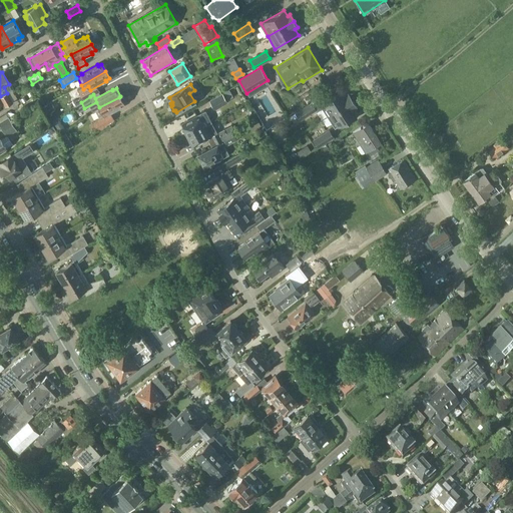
[(342,89),(319,103),(327,116),(352,100),(348,93),(345,94),(342,89)]
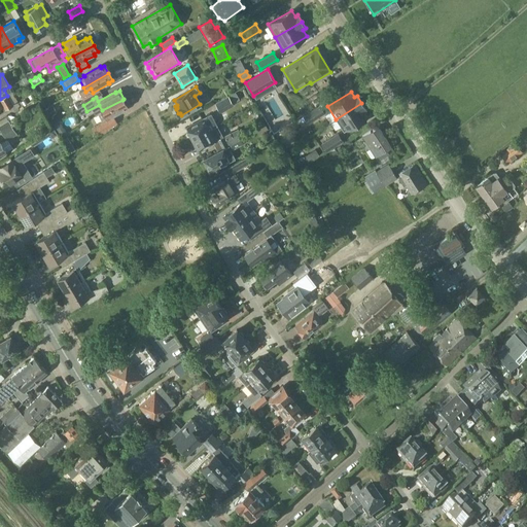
[(83,105),(93,99),(90,93),(74,101),(78,108),(83,105)]
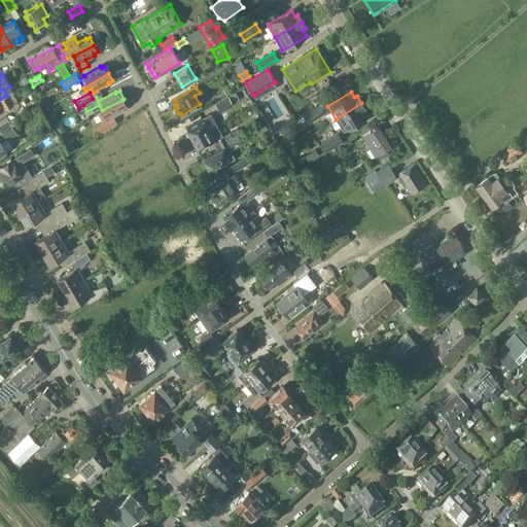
[(0,99),(0,107),(3,106),(5,109),(12,105),(7,96),(0,99)]
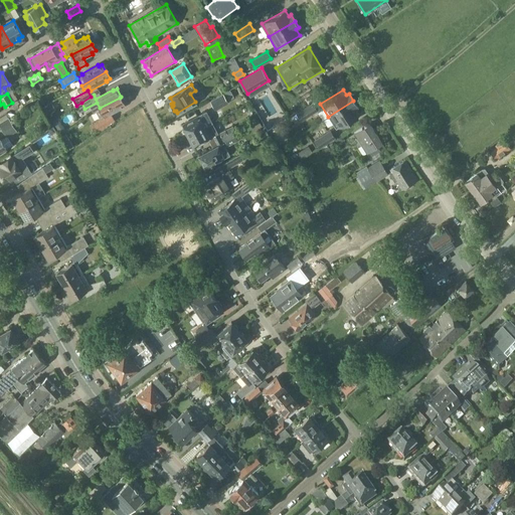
[(228,104),(223,95),(211,102),(216,112),(228,104)]
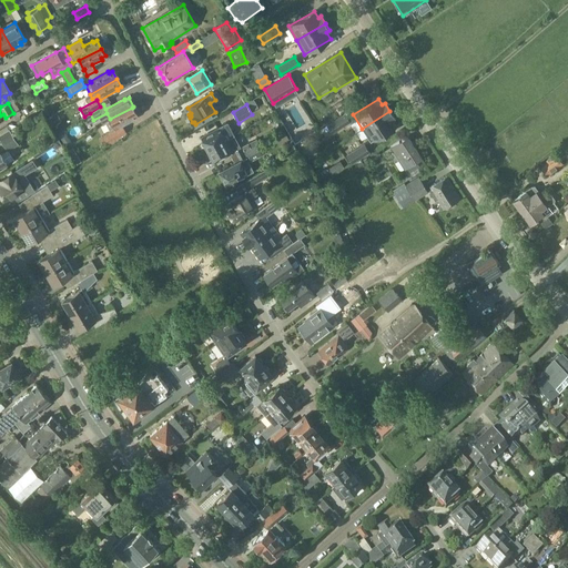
[(132,108),(110,119),(105,121),(110,130),(115,127),(117,129),(134,119),(133,117),(138,114),(137,113),(138,111),(137,109),(134,108),(133,107),(132,108)]
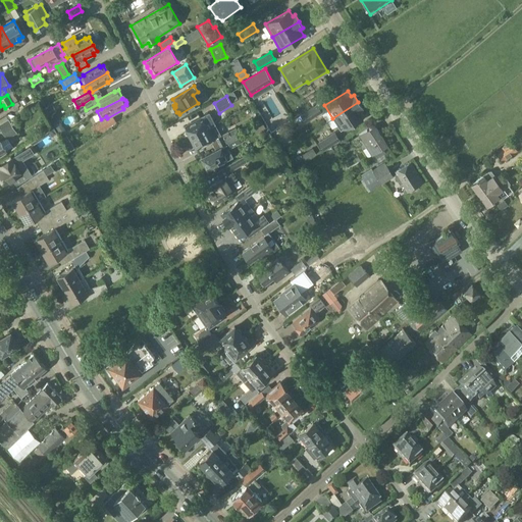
[(358,102),(332,118),(340,131),(363,115),(360,110),(362,108),(358,102)]
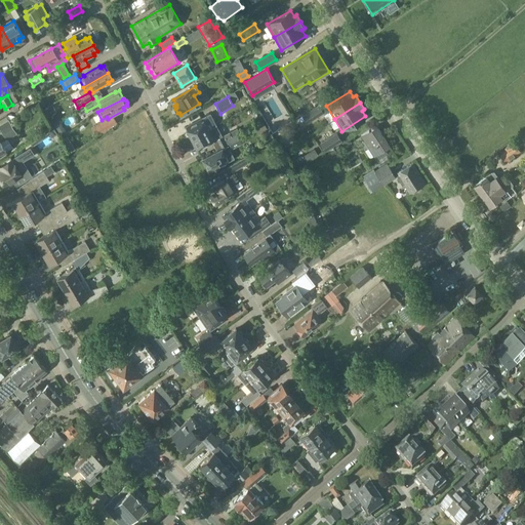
[(56,111),(52,106),(46,110),(49,116),(56,111)]
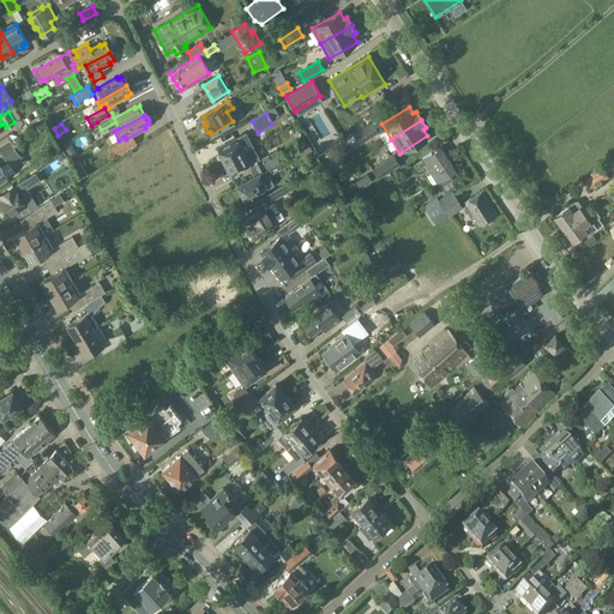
[(372,124),(354,134),(360,143),(378,131),(372,124)]
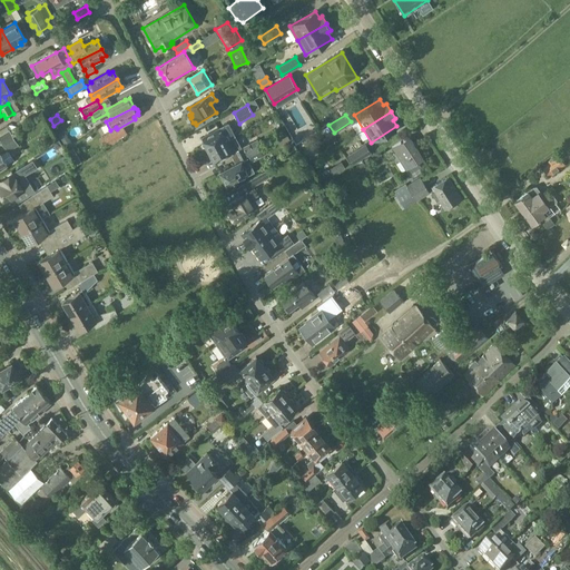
[(234,136),(228,124),(203,138),(205,144),(204,145),(206,149),(208,149),(208,150),(234,136)]
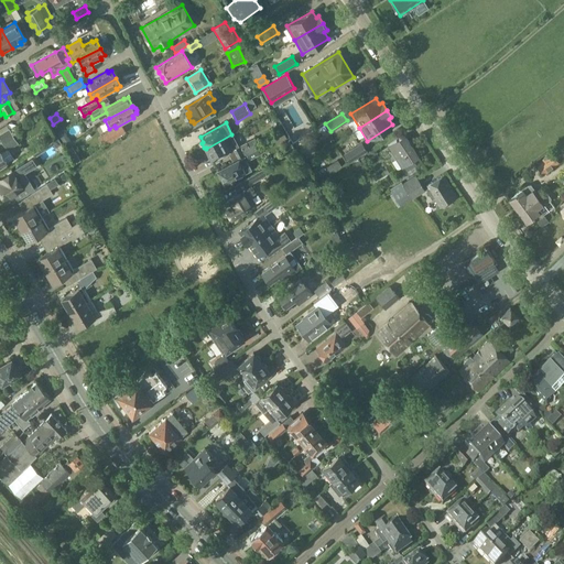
[(9,128),(0,132),(0,137),(3,142),(0,143),(0,165),(7,162),(0,153),(18,141),(9,128)]
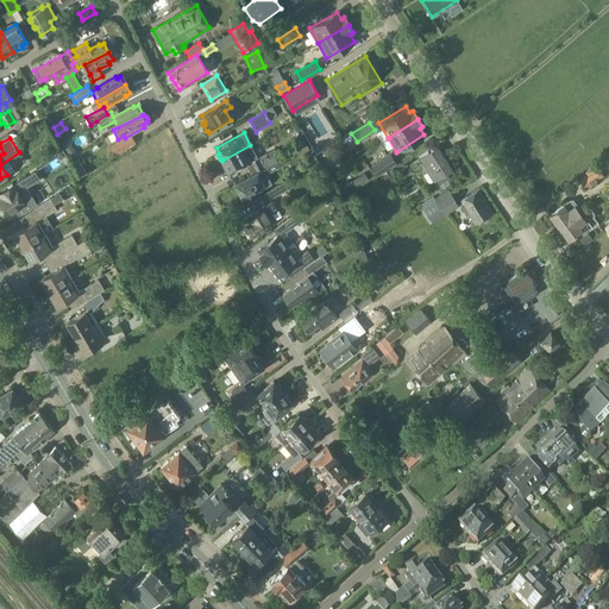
[(119,140),(117,142),(106,149),(112,157),(125,149),(119,140)]
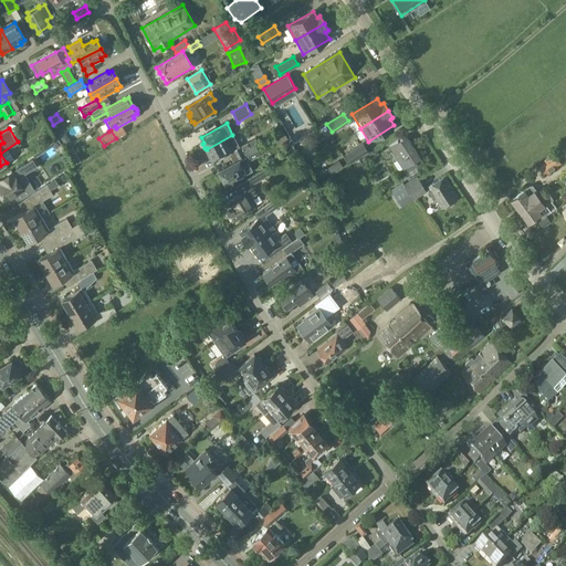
[(273,136),(279,145),(289,138),(283,130),(273,136)]
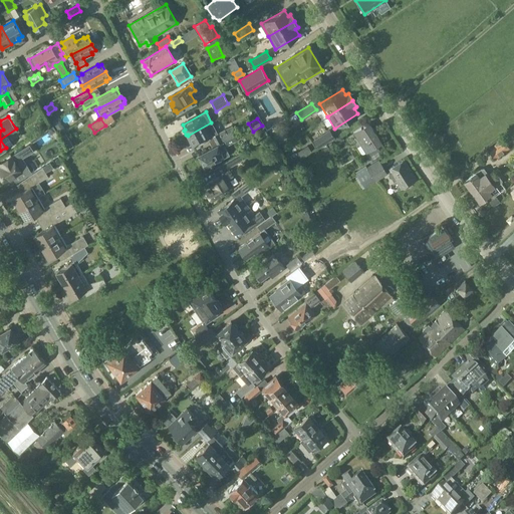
[(211,122),(188,136),(189,136),(188,138),(190,142),(191,142),(194,146),(212,137),(214,141),(227,135),(224,130),(217,134),(216,133),(215,132),(213,132),(212,129),(212,127),(212,126),(212,125),(211,123),(211,122)]
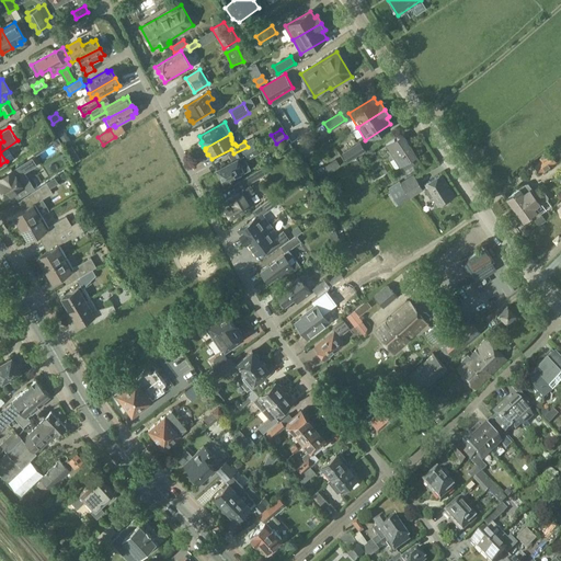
[(56,135),(50,139),(54,144),(56,146),(61,142),(56,135)]
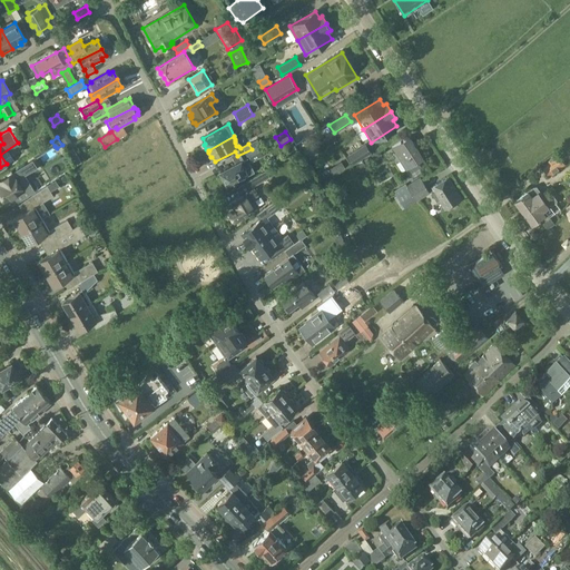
[(392,147),(406,169),(423,159),(409,137),(392,147)]
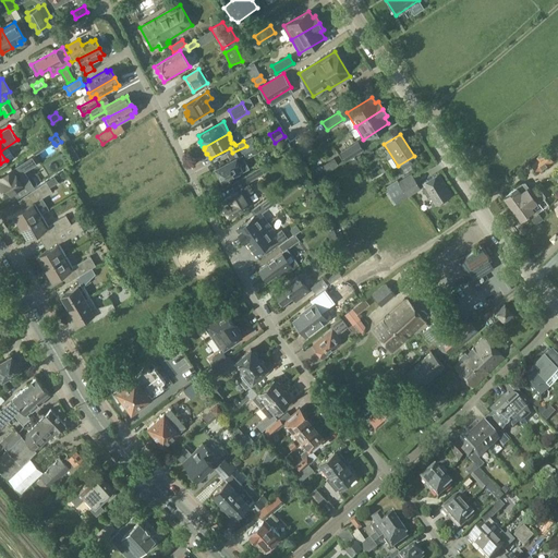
[(63,140),(67,145),(72,142),(69,136),(63,140)]
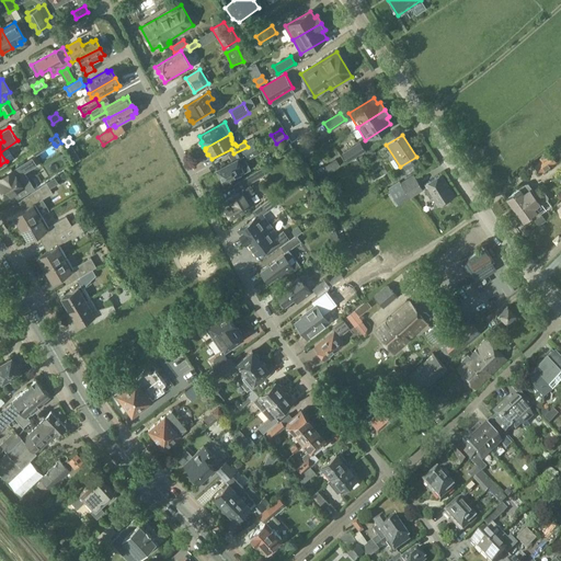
[(233,153),(230,155),(233,160),(216,169),(219,174),(219,176),(220,180),(221,180),(222,181),(240,172),(240,174),(250,169),(245,160),(261,152),(255,142),(248,147),(233,153)]
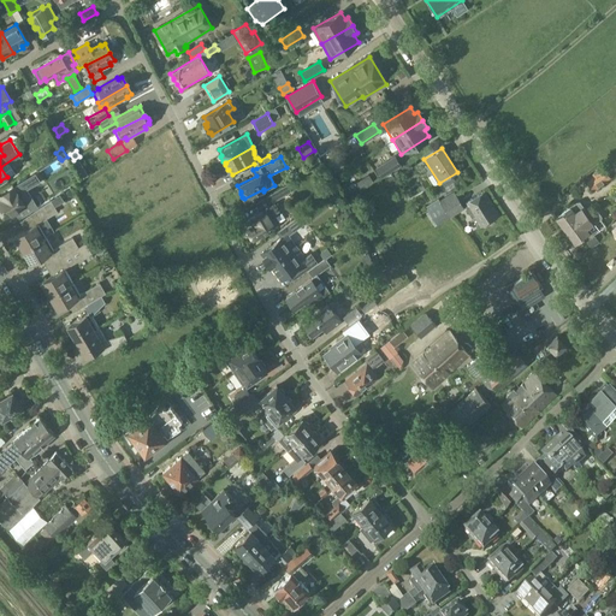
[(381,176),(400,164),(395,157),(375,167),(381,176)]
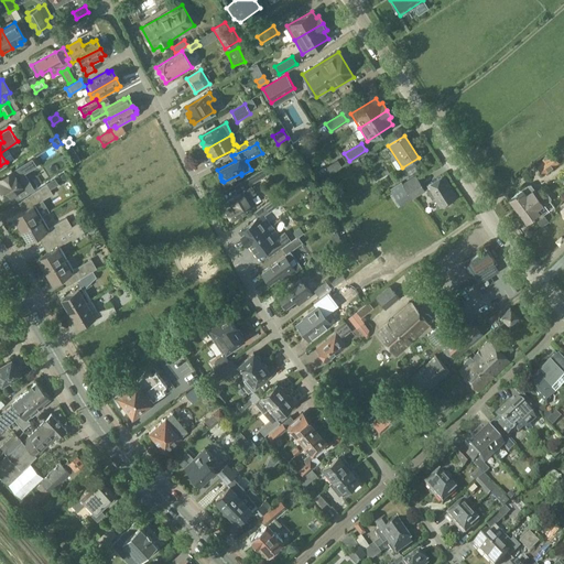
[(542,159),(543,161),(537,166),(542,173),(557,161),(551,152),(542,159)]
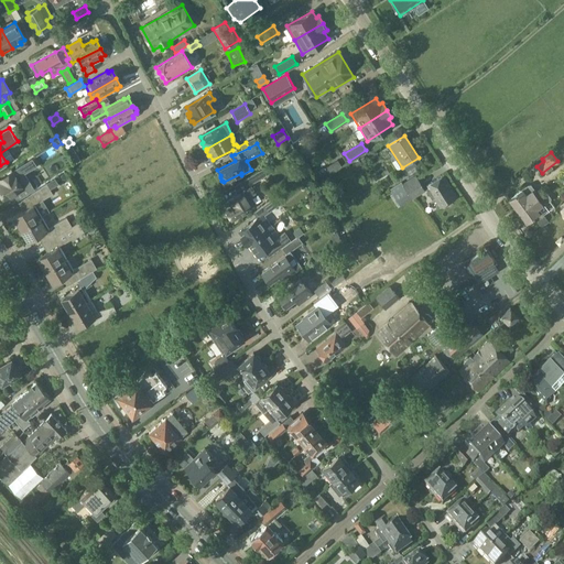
[(0,179),(1,182),(0,182),(0,191),(4,198),(13,193),(15,195),(31,185),(24,173),(36,165),(32,159),(0,179)]
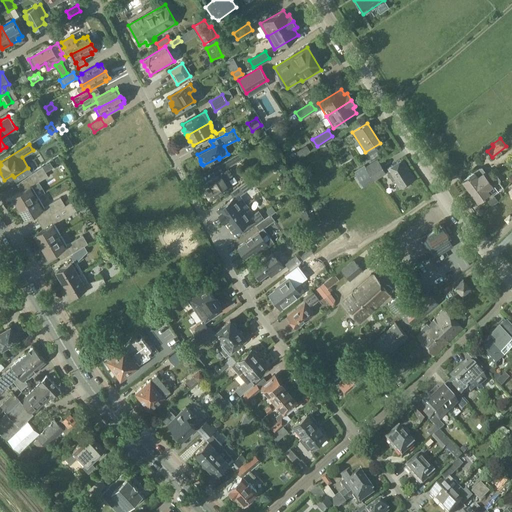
[(333,156),(326,146),(321,149),(328,159),(333,156)]
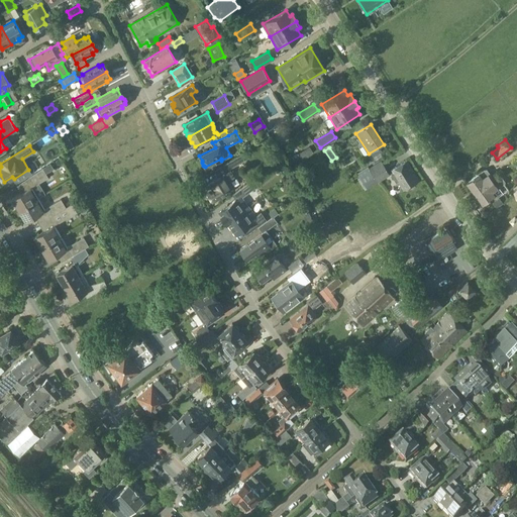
[(271,160),(278,156),(273,148),(266,152),(271,160)]
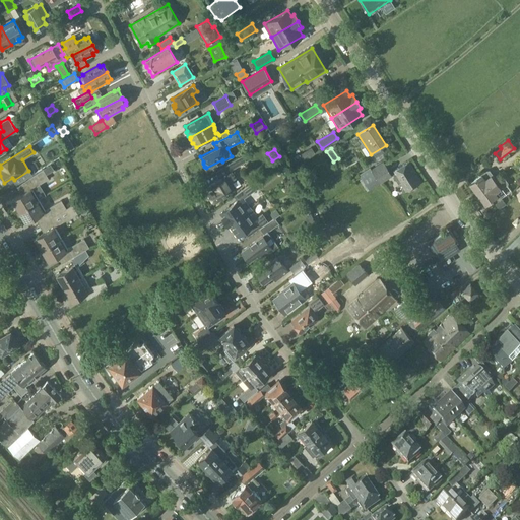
[(241,175),(236,168),(246,160),(243,155),(223,167),(223,168),(217,172),(221,179),(206,187),(210,193),(209,194),(213,201),(231,191),(226,184),(241,175)]
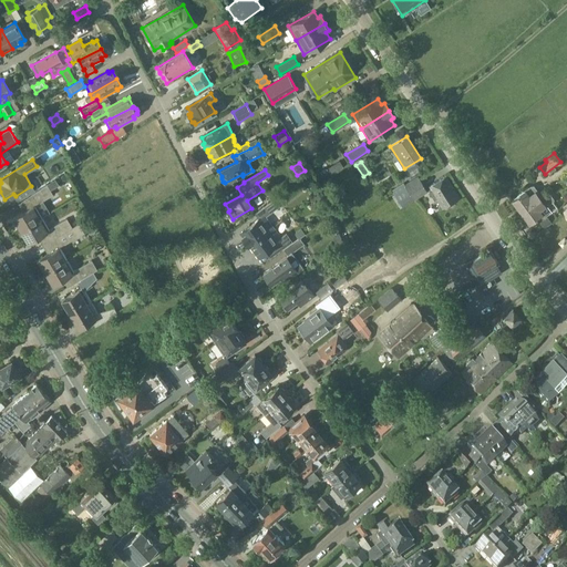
[(306,186),(312,182),(307,174),(300,178),(306,186)]
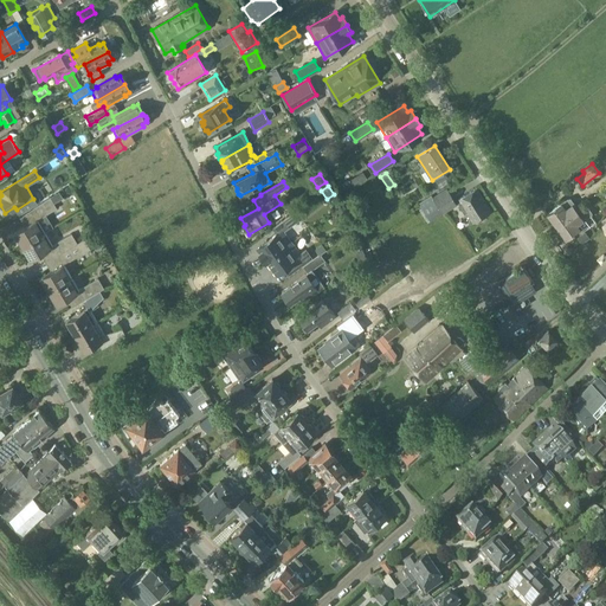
[(430,220),(431,221),(457,205),(446,188),(432,198),(431,195),(419,204),(421,208),(419,210),(427,223),(430,220)]
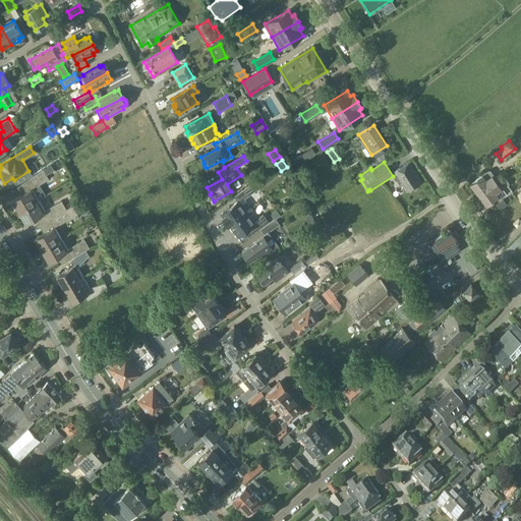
[(422,183),(409,162),(394,171),(395,174),(394,175),(400,184),(401,183),(407,192),(422,183)]
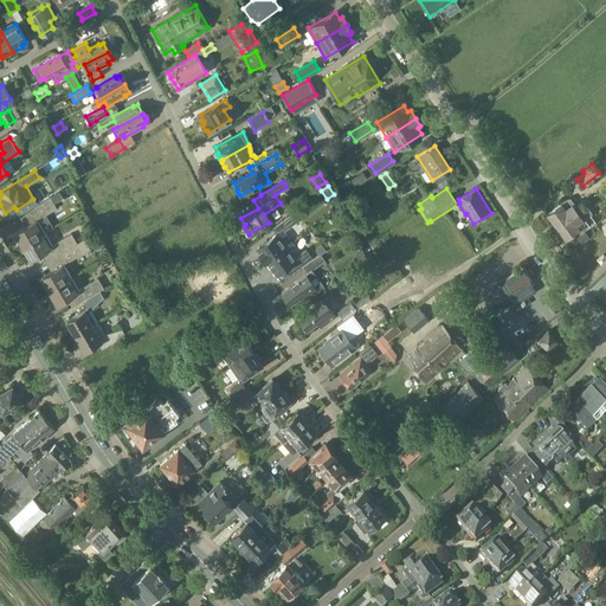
[(558,225),(578,211),(573,204),(574,201),(571,197),(568,198),(548,212),(558,225)]
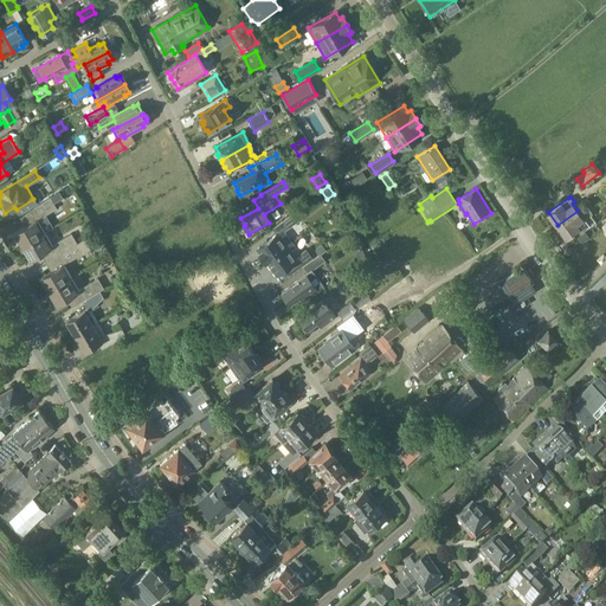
[(40,218),(57,208),(50,198),(34,208),(40,218)]
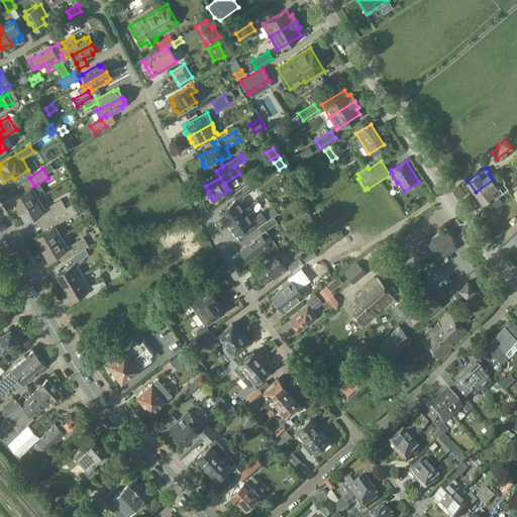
[(493,180),(476,192),(483,202),(496,193),(493,189),(497,186),(499,186),(500,186),(505,183),(505,181),(502,177),(501,177),(499,175),(493,180)]
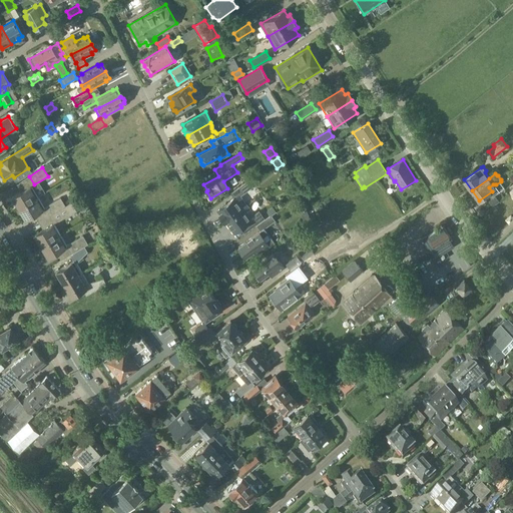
[(224,221),(246,205),(239,195),(252,185),(248,179),(230,193),(233,197),(217,210),(219,213),(218,214),(224,221)]
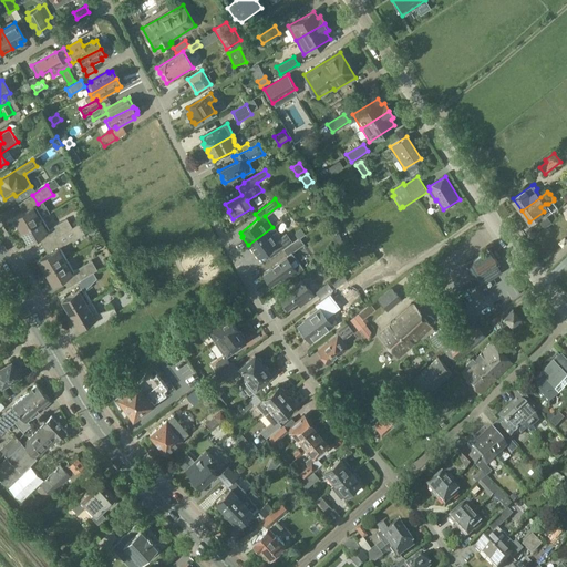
[(13,217),(17,223),(16,224),(19,230),(42,217),(34,204),(13,217)]
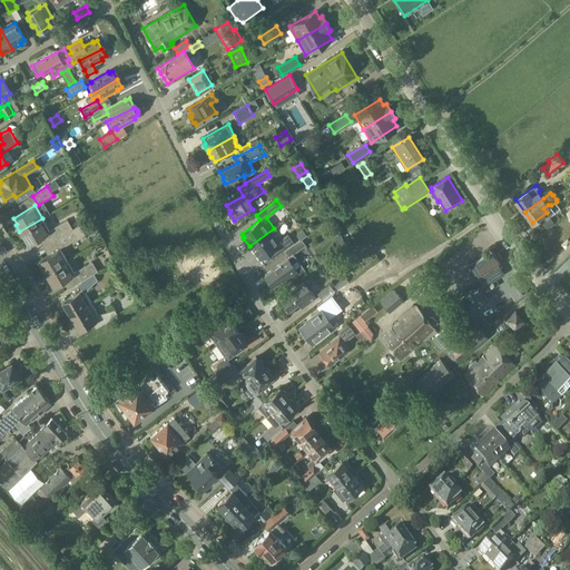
[(331,216),(325,205),(320,208),(324,219),(331,216)]
